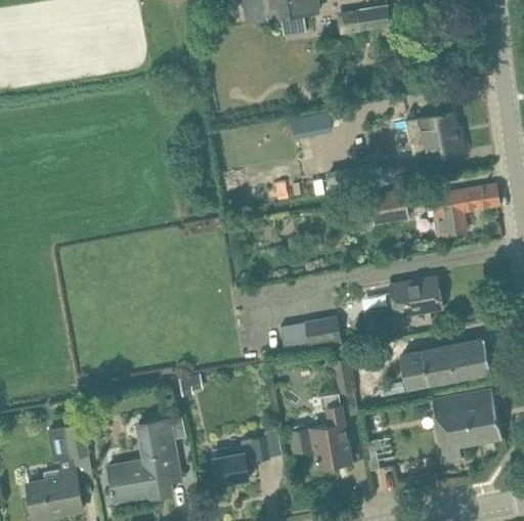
[(247,0),(251,25),(281,20),(303,16),(315,15),(312,0),(247,0)]
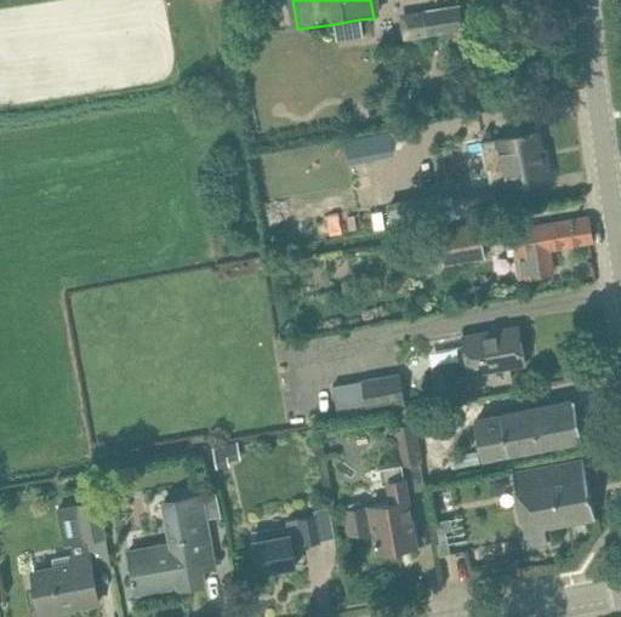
[(422,12),(405,15),(410,41),(427,39),(463,33),(459,7),(422,12)]
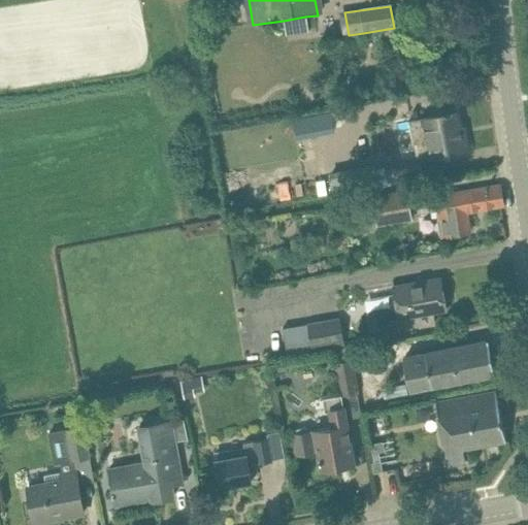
[(305,17),(284,21),(287,37),(308,33),(305,17)]
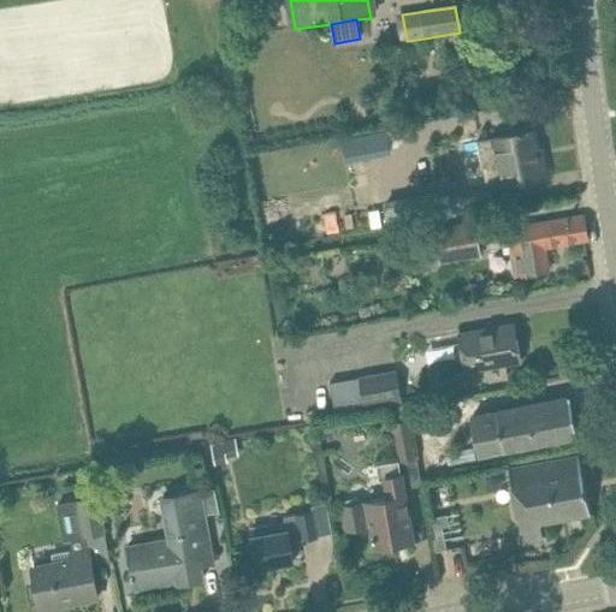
[(486,190),(450,197),(455,219),(497,212),(492,189),(503,188),(521,184),(545,180),(542,162),(538,164),(537,155),(533,134),(525,135),(525,134),(519,135),(508,136),(509,138),(495,141),(478,144),(480,155),(486,190)]
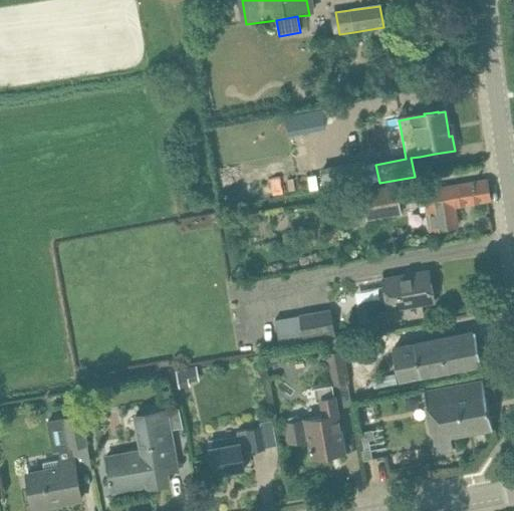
[(320,114),(284,116),(285,136),(321,133),(320,114)]
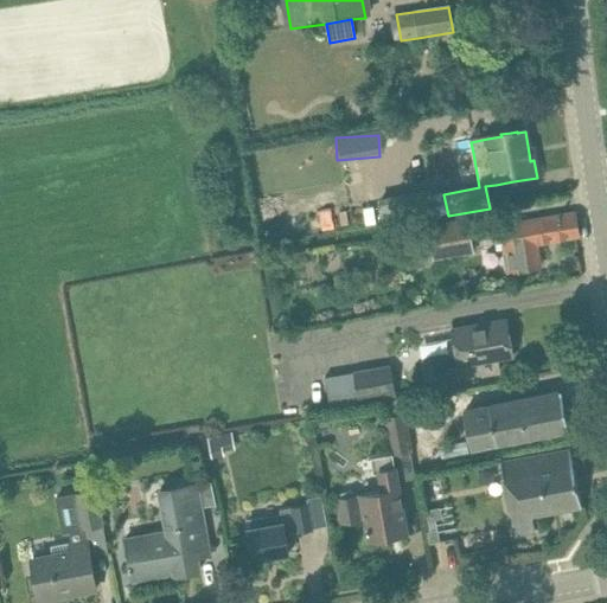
[(537,247),(580,239),(575,216),(510,226),(513,250),(504,251),(508,275),(541,269),(537,247)]
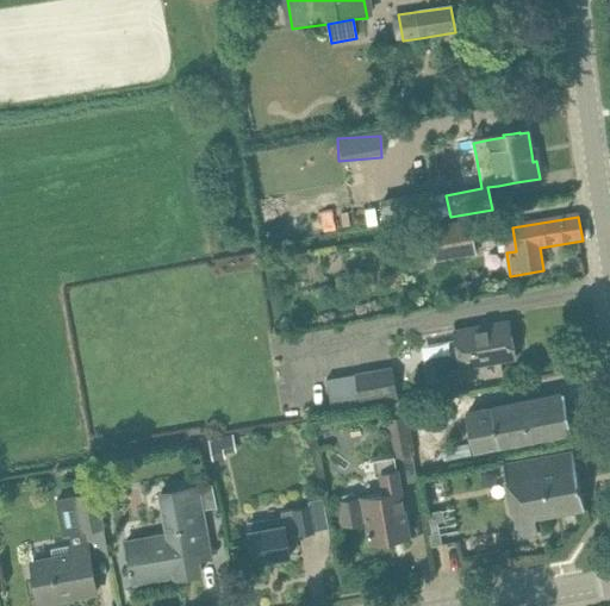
[(470,223),(431,229),(437,264),(475,258),(470,223)]
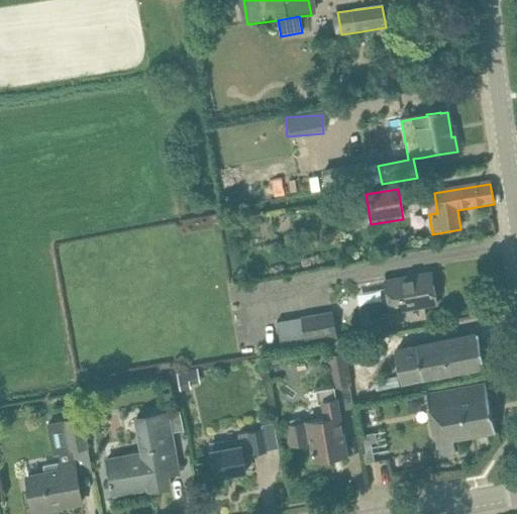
[(294,238),(285,239),(286,248),(295,247),(294,238)]
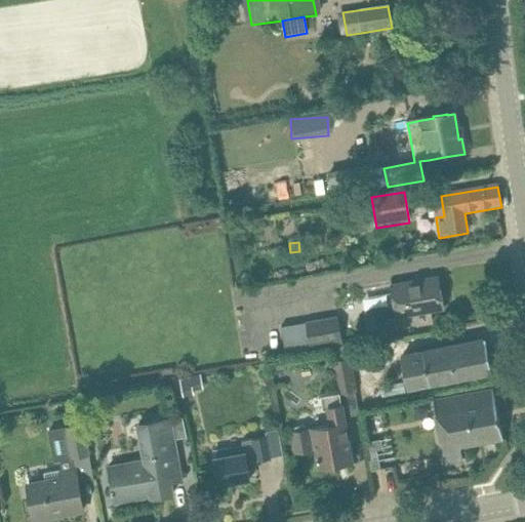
[(444,311),(438,279),(418,283),(392,287),(396,309),(365,314),(369,338),(390,335),(388,321),(444,311)]
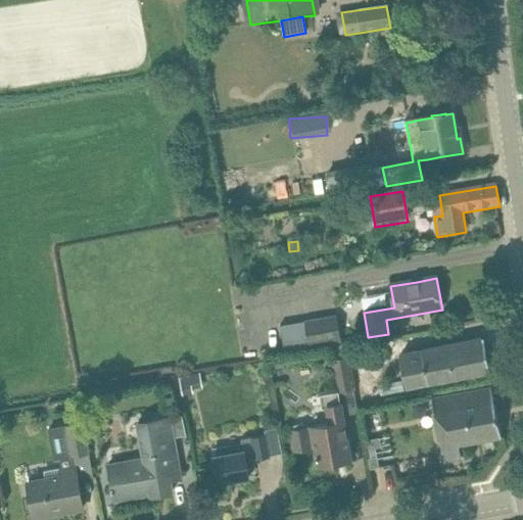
[(340,346),(336,318),(304,324),(308,351),(340,346)]
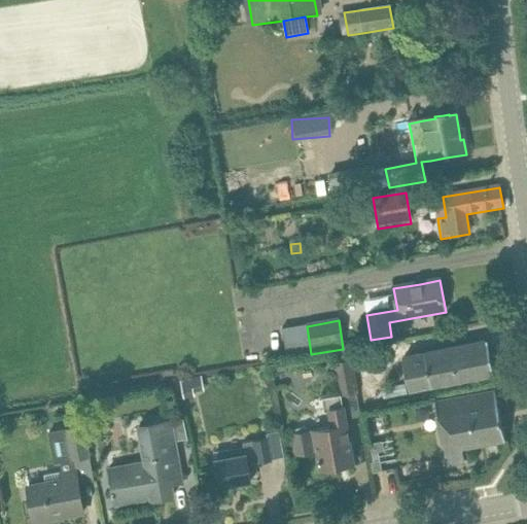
[(495,377),(488,341),(425,354),(405,358),(411,392),(432,388),(432,389),(495,377)]
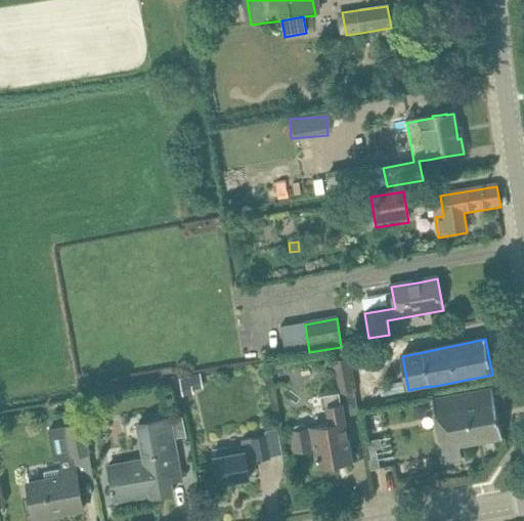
[(353,351),(356,367),(373,364),(393,361),(390,345),(353,351)]
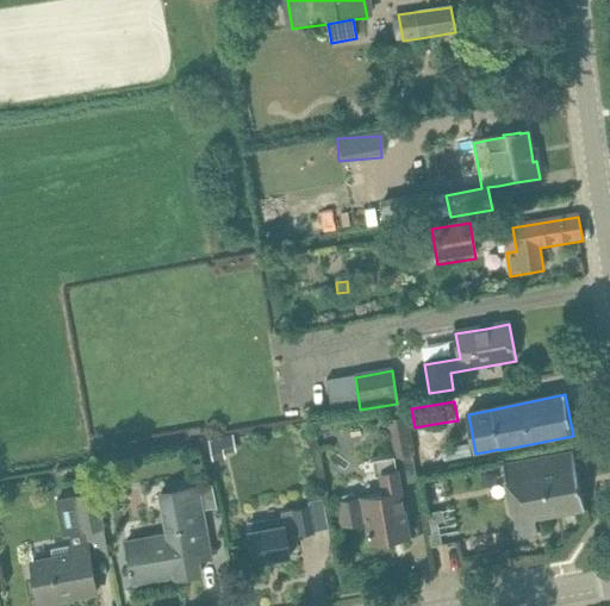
[(342,504),(340,505),(344,528),(367,524),(371,537),(372,544),(409,538),(405,514),(400,487),(396,458),(410,456),(404,419),(388,422),(387,422),(394,458),(373,462),(375,479),(381,478),(385,495),(358,501),(358,499),(354,497),(343,499),(342,501),(342,504)]
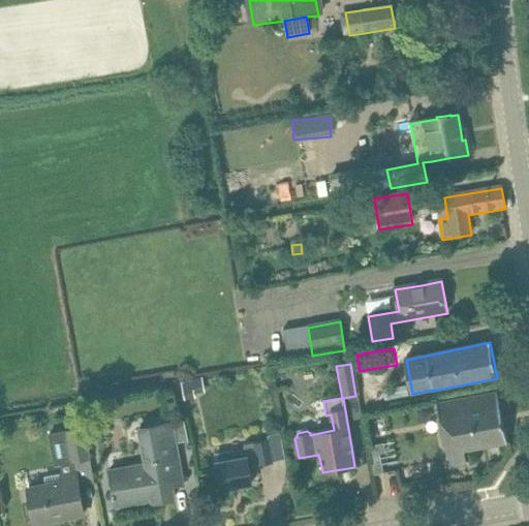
[(378,375),(367,377),(372,402),(374,401),(383,400),(378,375)]
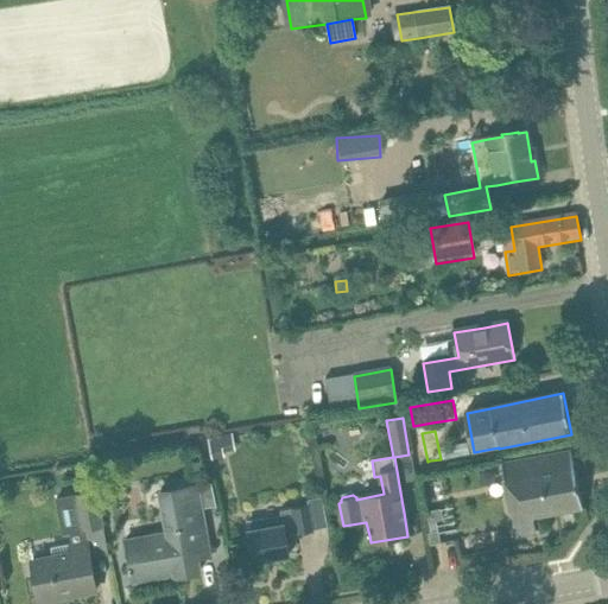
[(233,433),(209,437),(214,461),(226,458),(226,452),(235,451),(233,433)]
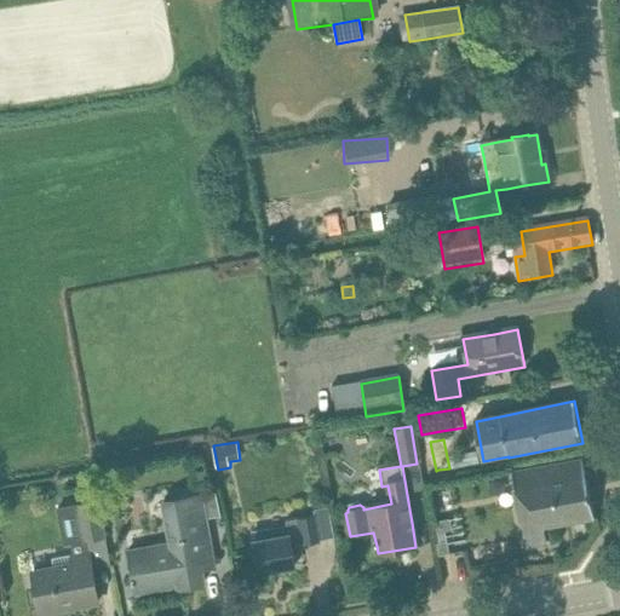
[(595,520),(583,462),(511,476),(524,547),(546,543),(544,530),(595,520)]
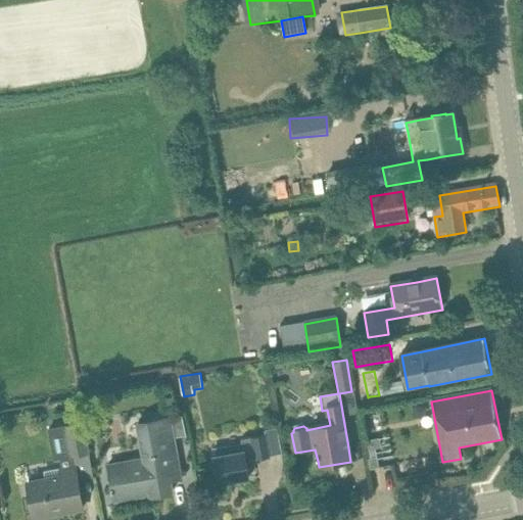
[(145,460),(108,467),(113,494),(115,503),(150,497),(151,499),(173,494),(171,482),(181,480),(178,461),(174,440),(184,438),(181,418),(170,420),(139,426),(145,460)]
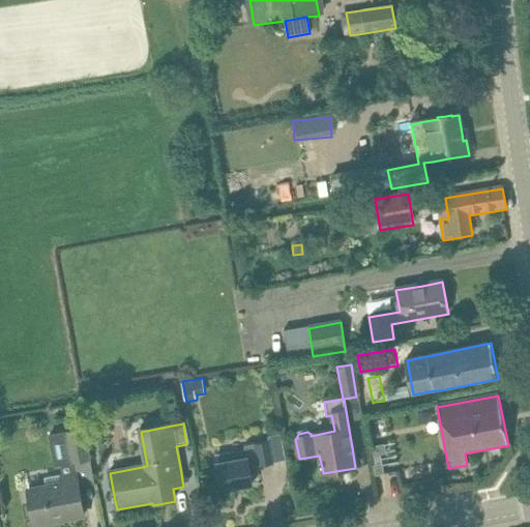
[(88,461),(83,431),(67,434),(72,464),(88,461)]
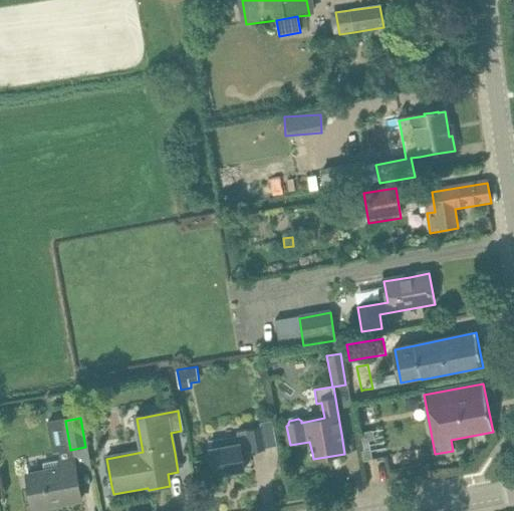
[(245,472),(242,455),(265,451),(261,431),(248,433),(248,432),(237,434),(238,439),(210,444),(211,450),(215,477),(245,472)]
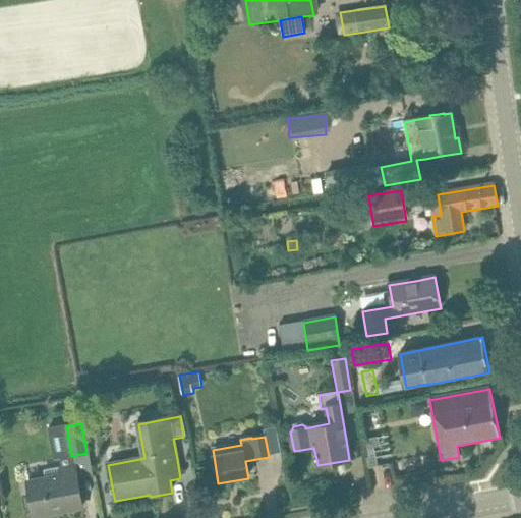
[(380,438),(367,440),(369,449),(375,448),(381,446),(380,438)]
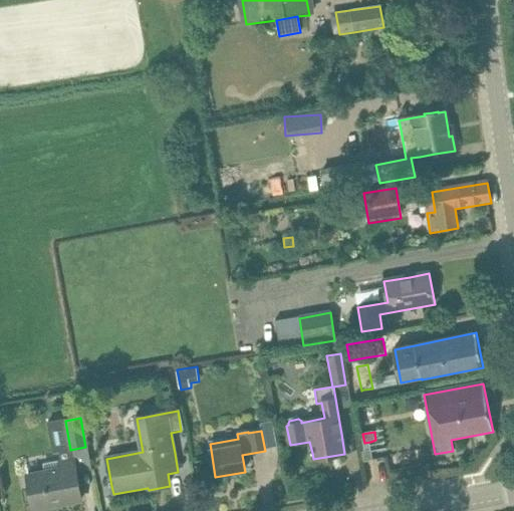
[(366,452),(363,453),(365,462),(373,461),(371,451),(366,452)]
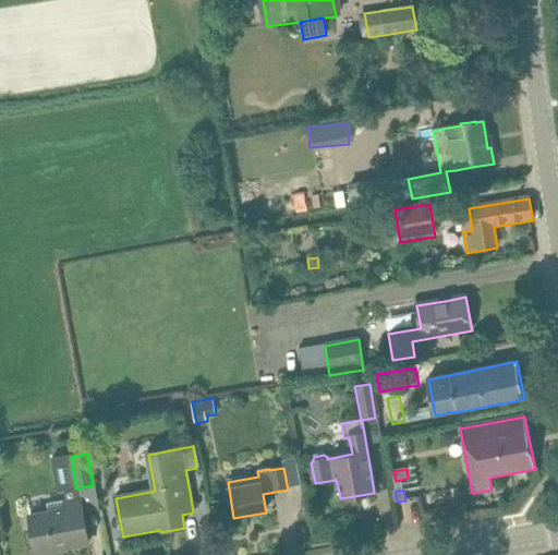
[(88,545),(84,523),(81,502),(63,505),(63,502),(47,505),(48,513),(29,516),(37,554),(39,554),(38,549),(64,543),(65,550),(88,545)]
